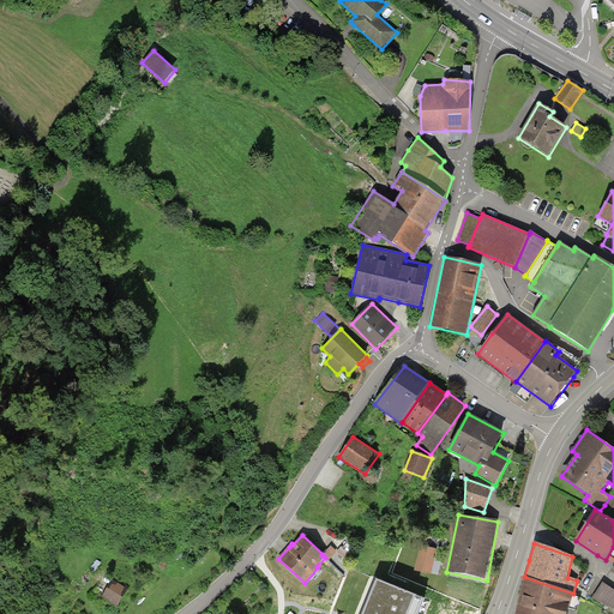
[(438,548),(421,545),(415,570),(432,573),(438,548)]
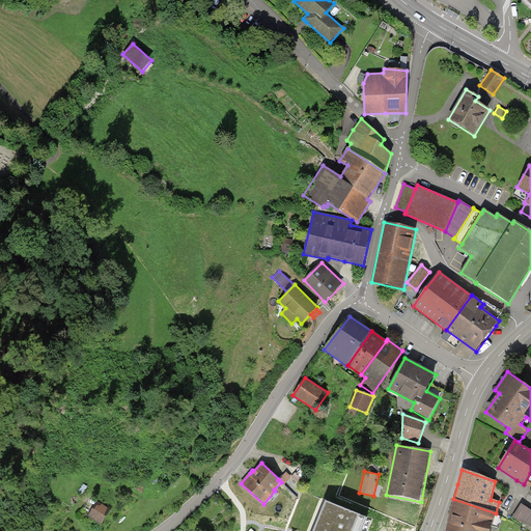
[(291,476),(286,472),(279,479),(278,480),(281,482),(284,484),(291,476)]
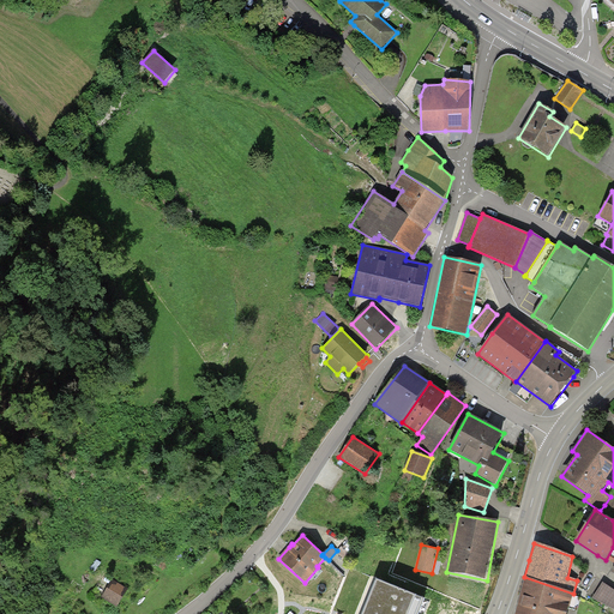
[(567,613),(573,594),(524,577),(515,613),(567,613)]
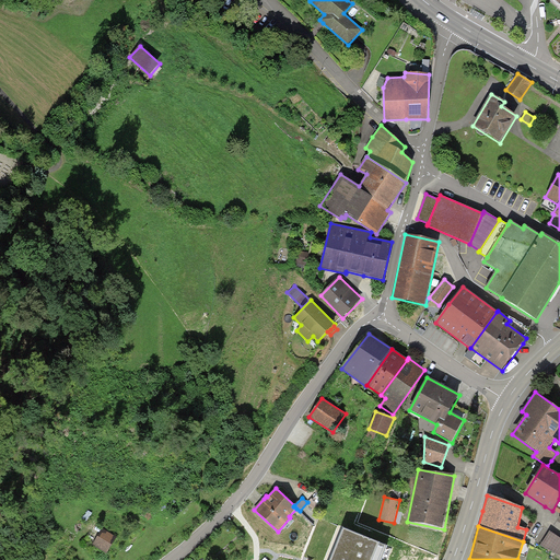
[(117,538),(103,528),(93,544),(107,553),(117,538)]
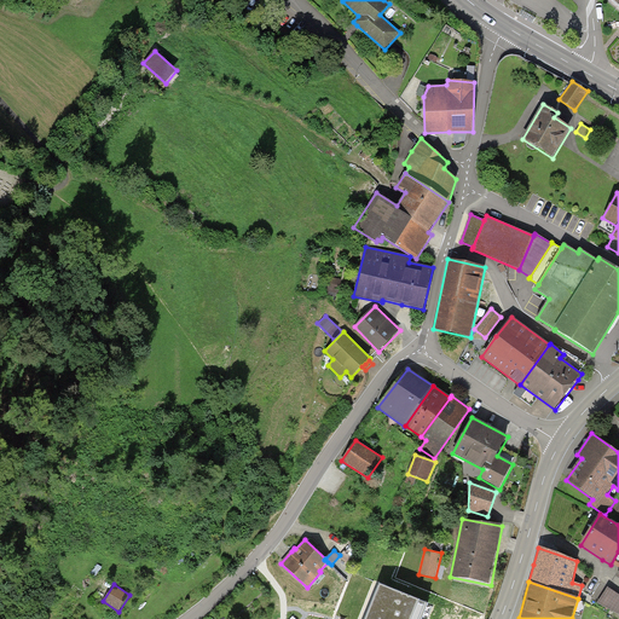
[(421,618),(428,603),(380,584),(364,618),(421,618)]
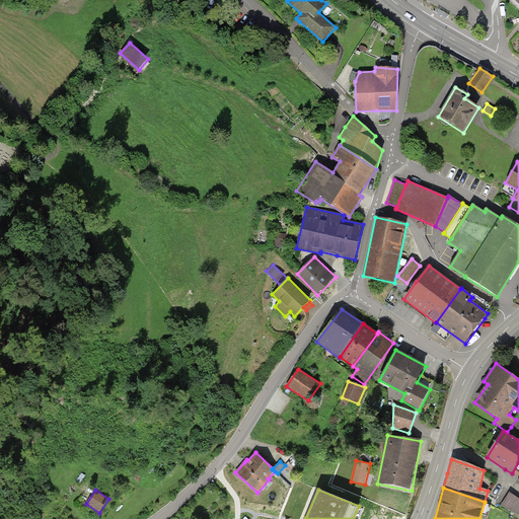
[(518,499),(510,493),(501,505),(518,514),(518,499)]
